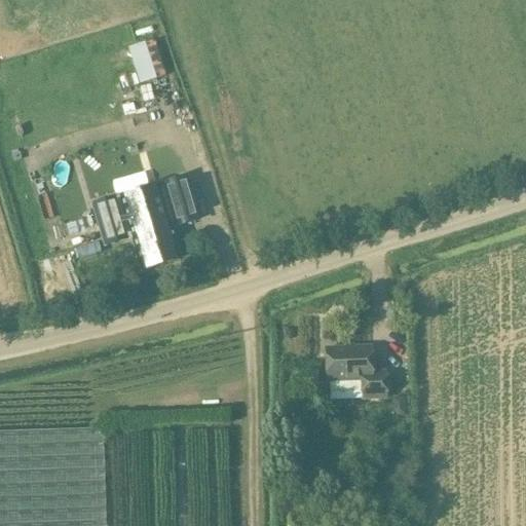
[(139,84),(156,79),(144,40),(126,46),(139,84)]
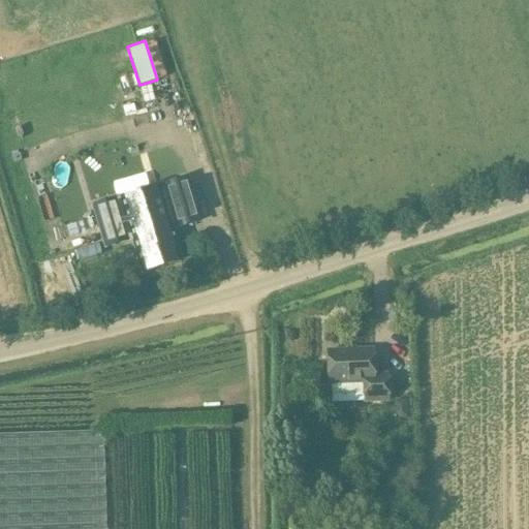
[(132,243),(142,273),(182,260),(173,230),(200,222),(188,180),(186,180),(162,187),(159,188),(160,189),(128,198),(120,201),(119,197),(91,206),(104,250),(132,243)]
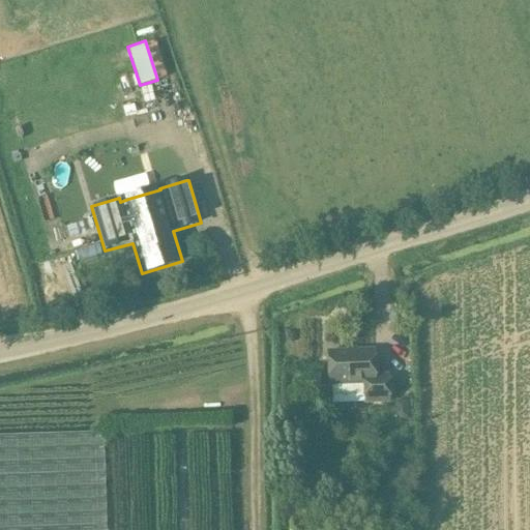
[(328,352),(330,385),(364,384),(365,403),(389,403),(388,376),(375,376),(374,350),(328,352)]
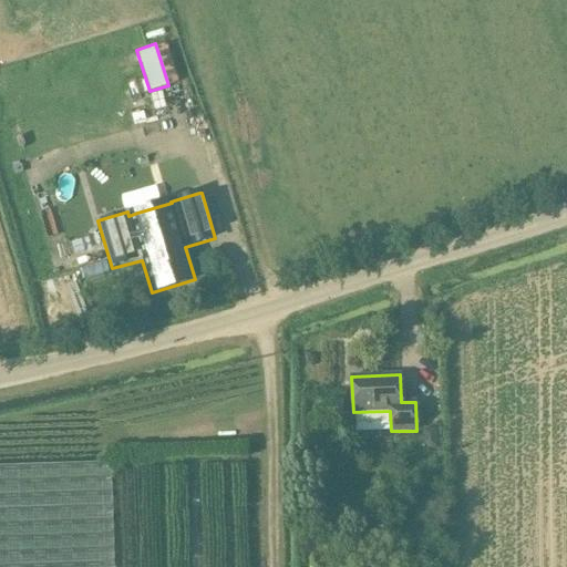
[(435,451),(434,433),(421,434),(422,445),(429,451),(435,451)]
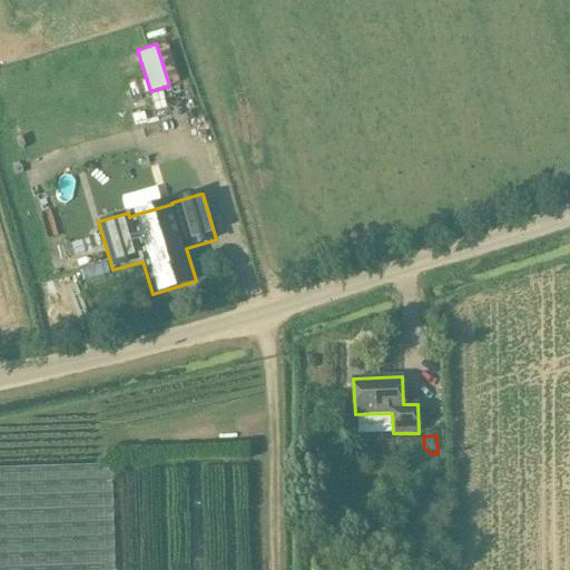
[(0,468),(0,569),(114,569),(111,465),(0,468)]
